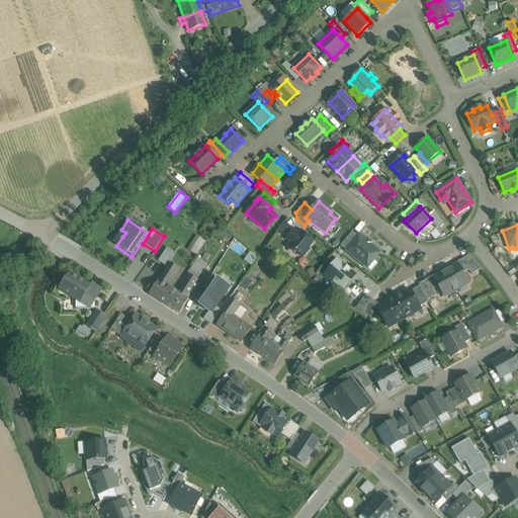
[(293,230),(285,239),(289,243),(298,233),(293,230)]
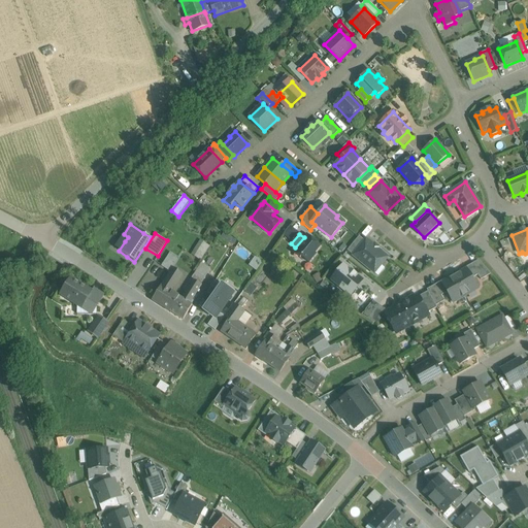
[(321,246),(306,234),(304,237),(295,248),(292,252),(300,258),(301,257),(309,263),(317,254),(316,254),(321,246)]
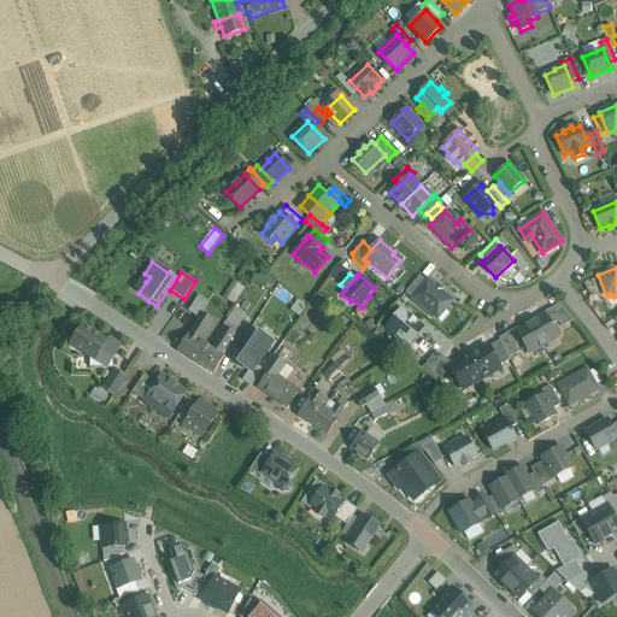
[(419,276),(406,293),(412,298),(427,282),(419,276)]
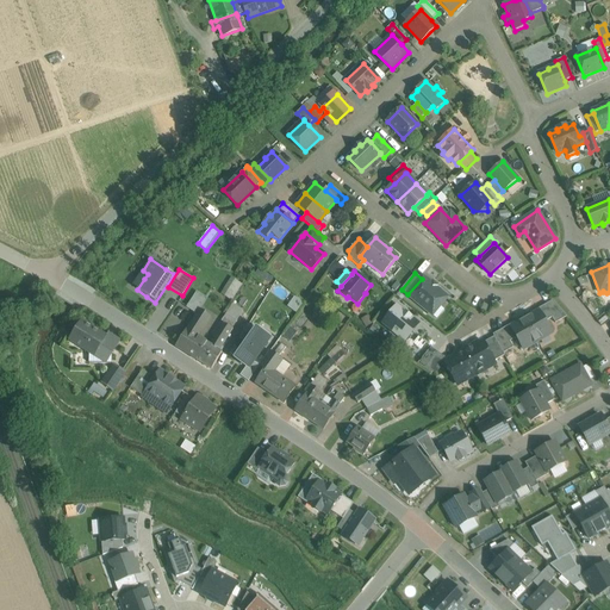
[(408,294),(408,296),(428,312),(434,304),(439,309),(447,297),(423,277),(422,279),(408,294)]
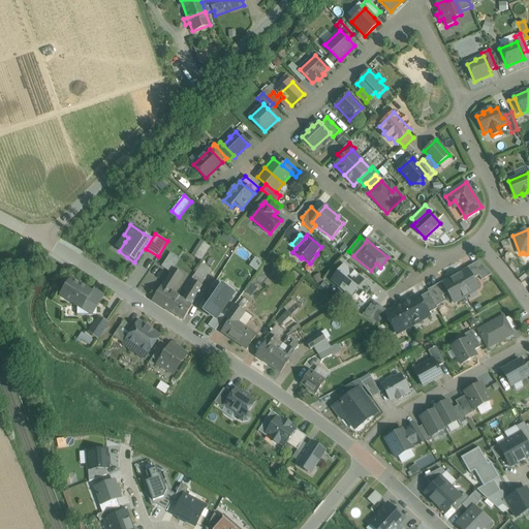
[(201,241),(192,254),(200,259),(210,246),(201,241)]
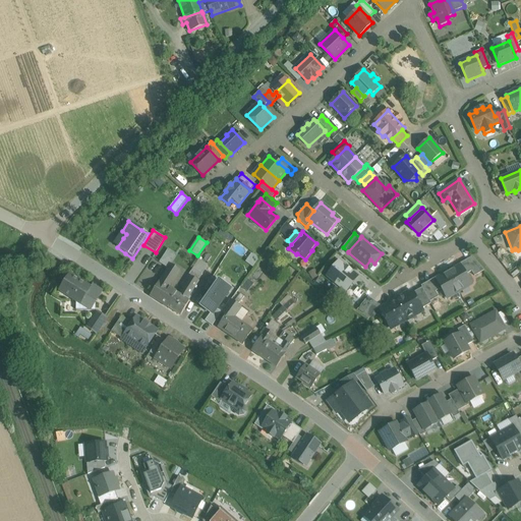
[(168,249),(159,263),(166,268),(175,253),(168,249)]
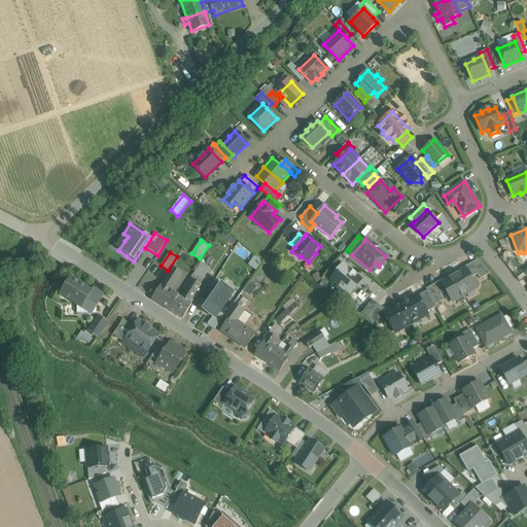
[(478,259),(464,268),(465,269),(470,278),(477,274),(480,279),(490,274),(478,259)]
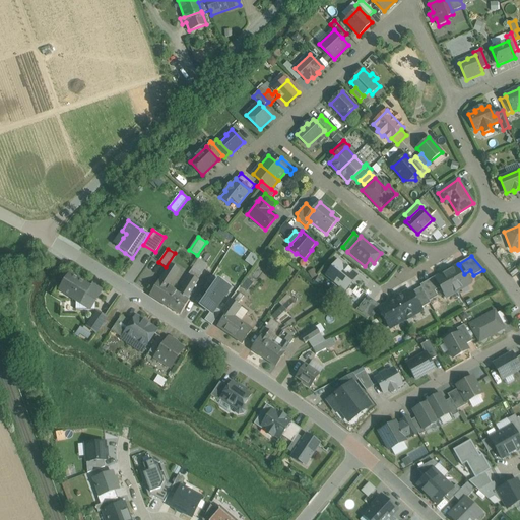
[(198,259),(188,274),(197,280),(207,264),(198,259)]
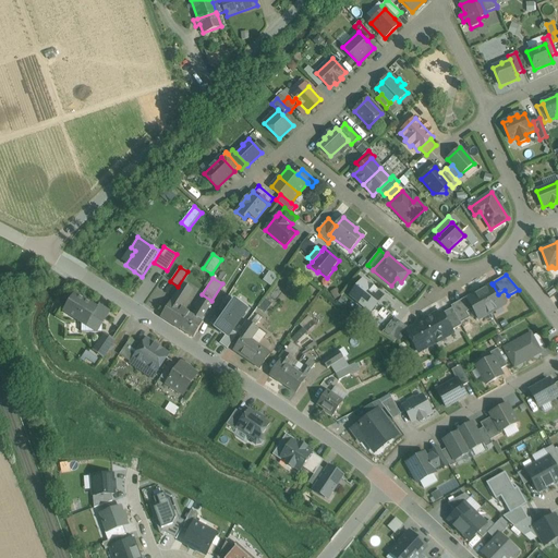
[(383,296),(363,280),(350,295),(371,312),(383,296)]
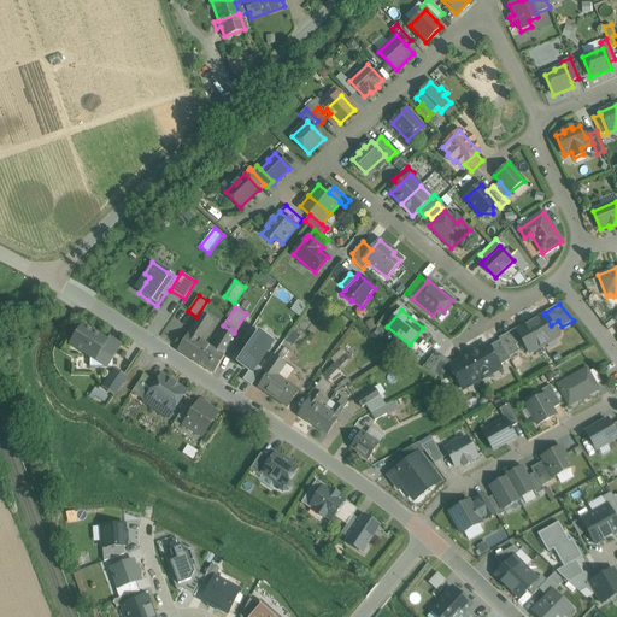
[(203,315),(180,351),(199,364),(209,347),(199,341),(212,321),(203,315)]
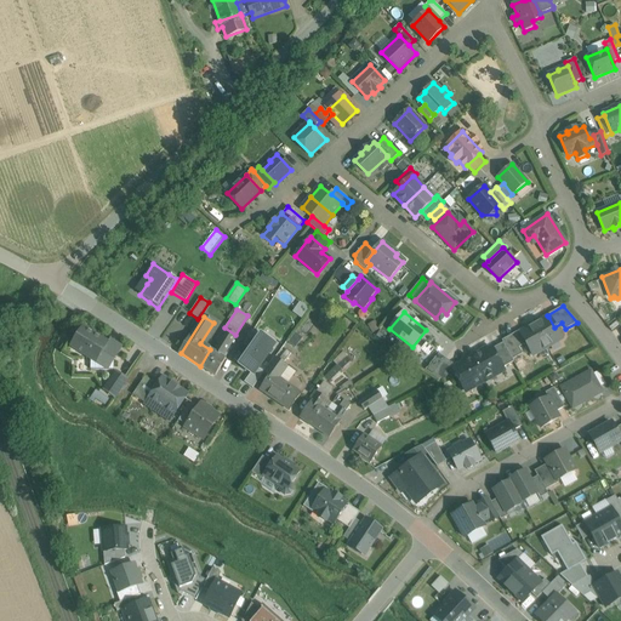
[(554,328),(548,317),(539,323),(537,322),(534,324),(547,347),(562,339),(554,328)]
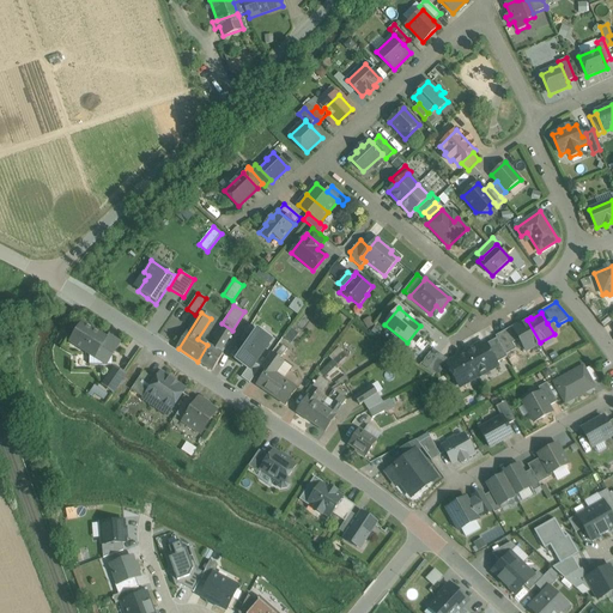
[(540,343),(527,320),(523,322),(523,323),(514,328),(514,329),(520,339),(526,351),(540,343)]
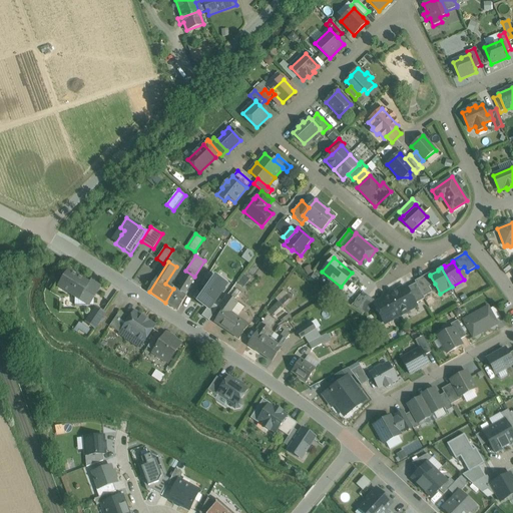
[(99,290),(68,271),(63,280),(67,282),(62,289),(74,297),(74,306),(93,307),(94,298),(99,290)]
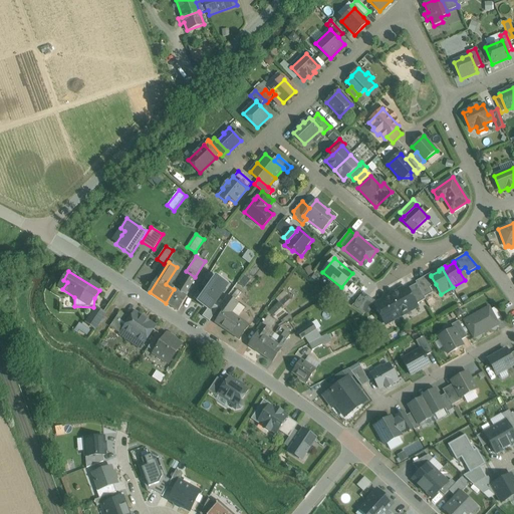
[(195,277),(186,271),(179,283),(181,284),(183,281),(191,286),(196,278),(195,277)]
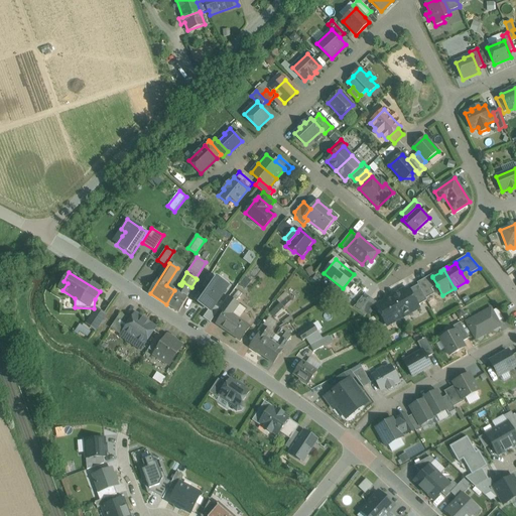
[(431,275),(417,283),(418,285),(426,298),(434,294),(431,289),(437,285),(432,277),(432,276),(431,275)]
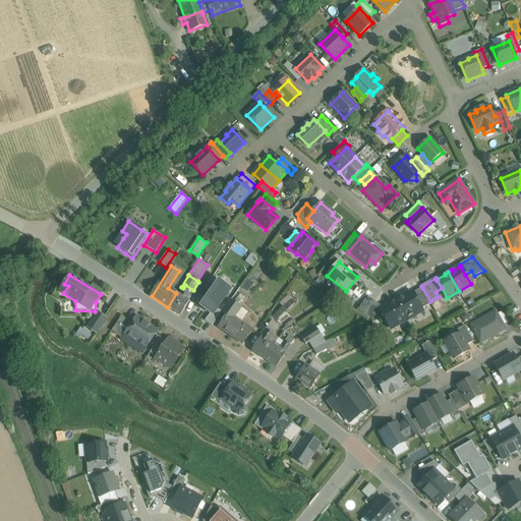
[(196,307),(212,317),(230,289),(215,279),(196,307)]
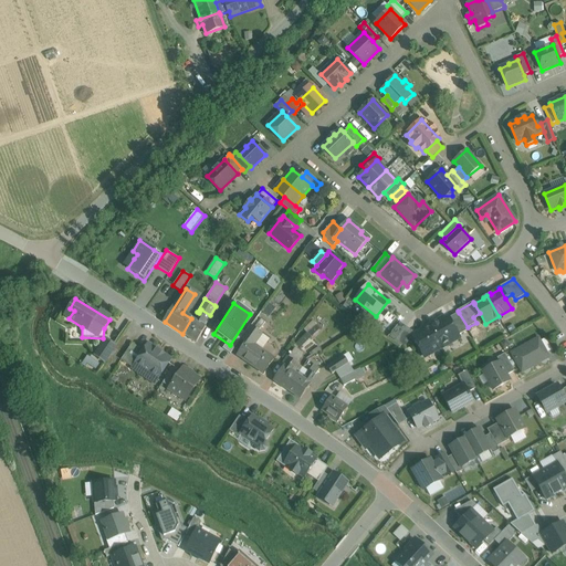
[(199,313),(195,321),(191,318),(182,334),(196,343),(206,327),(203,326),(210,315),(201,310),(199,313)]
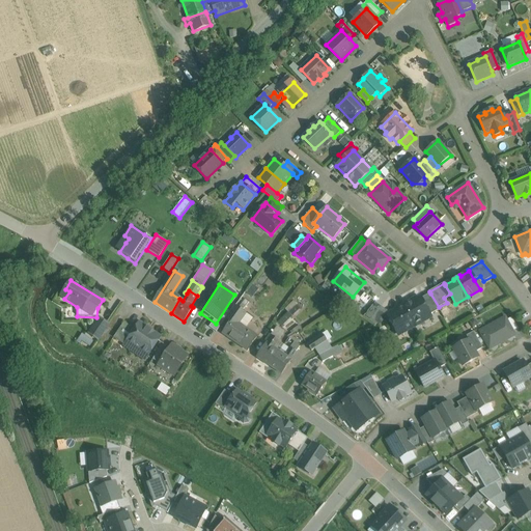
[(430,294),(421,299),(430,314),(440,309),(439,307),(430,294)]
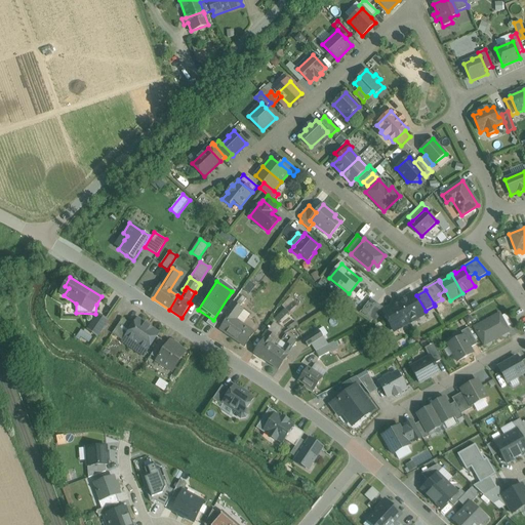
[(416,295),(415,293),(399,303),(409,321),(426,313),(426,311),(416,295)]
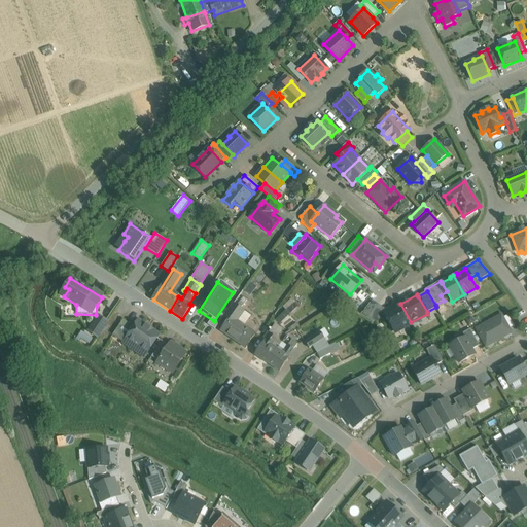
[(373,300),(360,315),(366,319),(378,305),(373,300)]
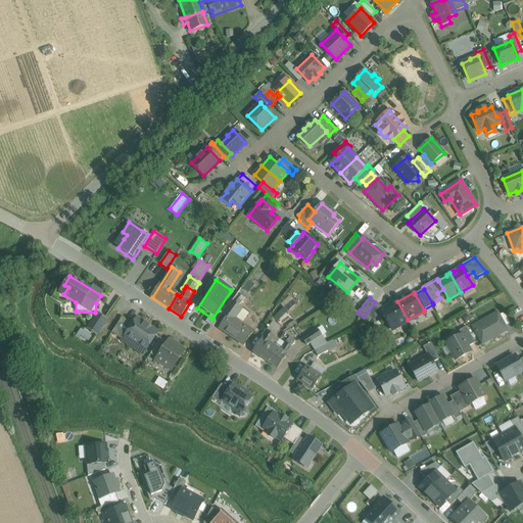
[(242,310),(231,301),(222,314),(227,318),(232,311),(238,316),(242,310)]
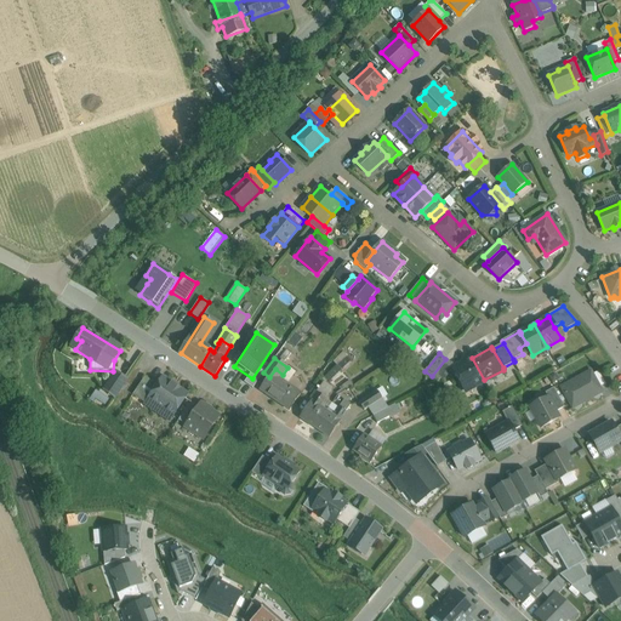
[(347,358),(341,364),(345,369),(352,362),(347,358)]
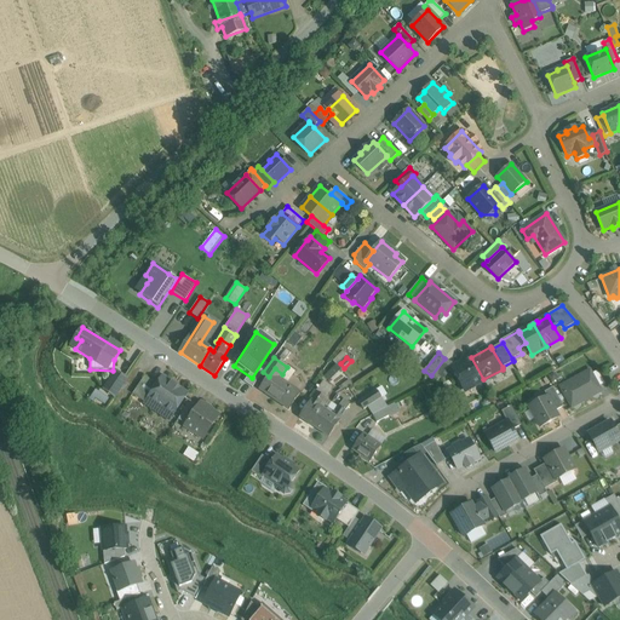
[(471,357),(455,367),(454,372),(464,390),(483,379),(471,357)]
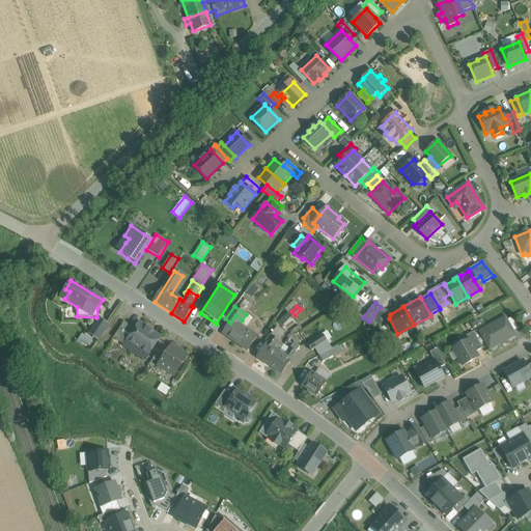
[(381,307),(369,322),(375,325),(378,324),(388,312),(381,307)]
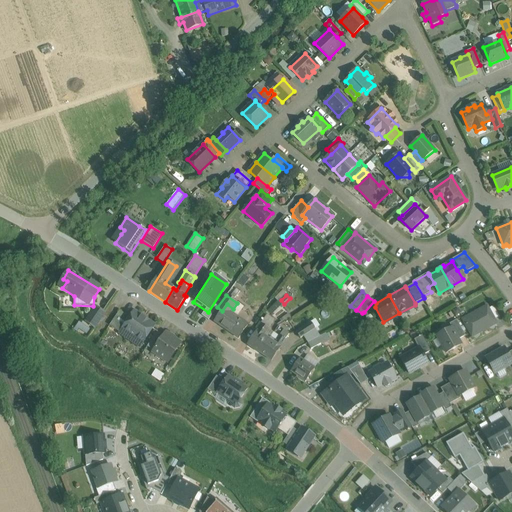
[(278,301),(268,311),(272,316),(284,304),(281,300),(279,302),(278,301)]
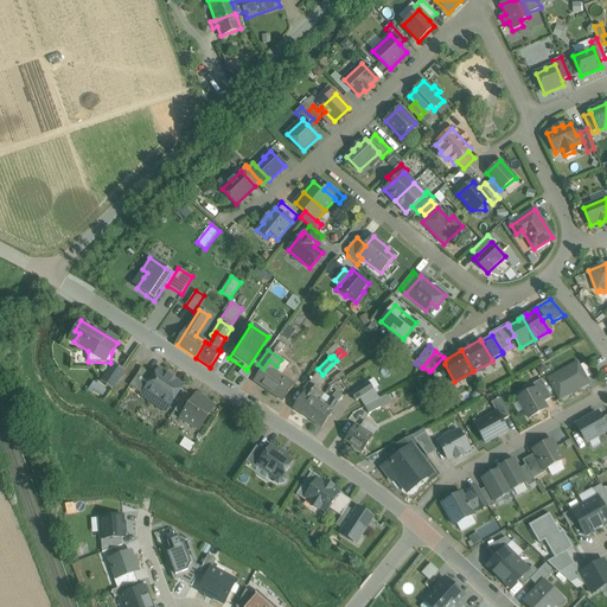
[(269,360),(263,369),(254,382),(269,393),(281,376),(273,370),(276,366),(269,360)]
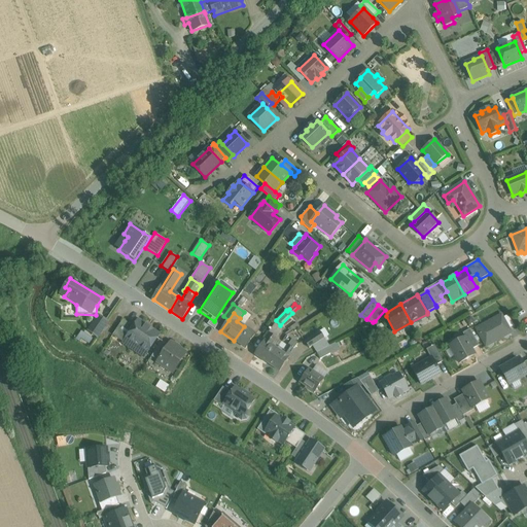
[(501,315),(477,328),(486,346),(511,332),(501,315)]
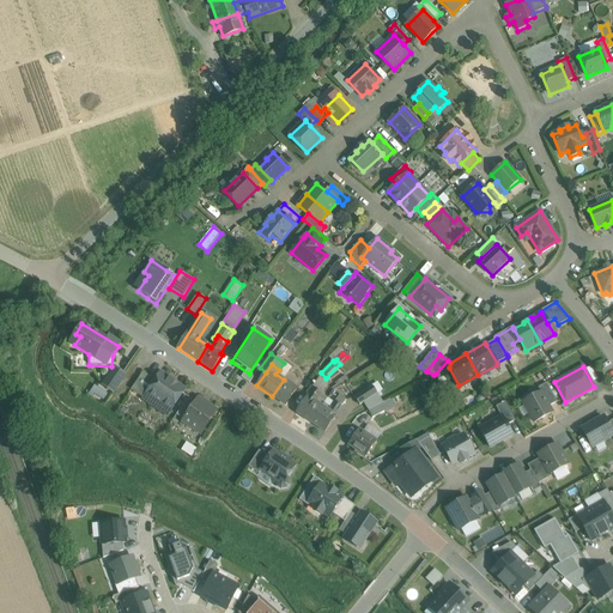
[(114,393),(126,375),(115,368),(103,386),(114,393)]
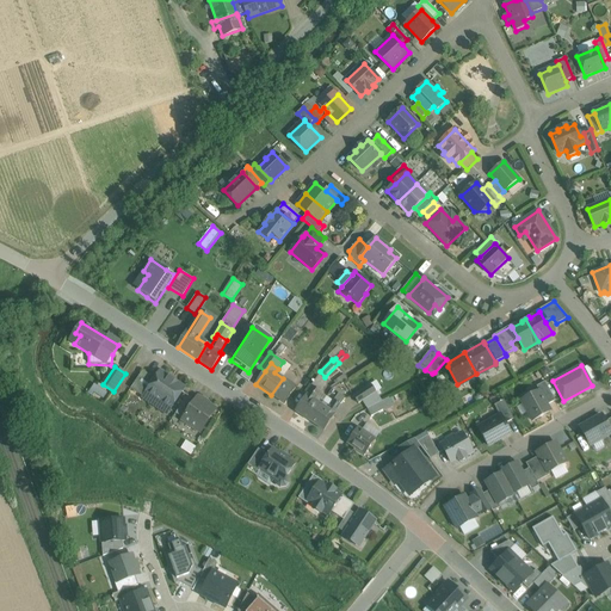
[(142,371),(130,389),(144,397),(148,393),(147,393),(155,380),(142,371)]
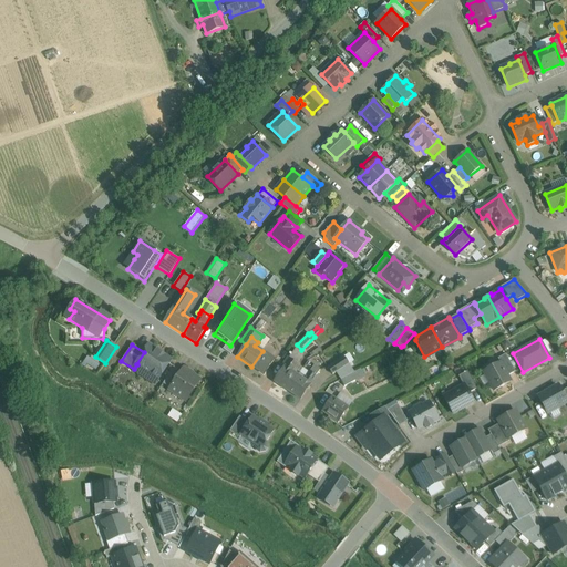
[(171,361),(148,346),(144,352),(136,364),(137,364),(158,379),(171,361)]
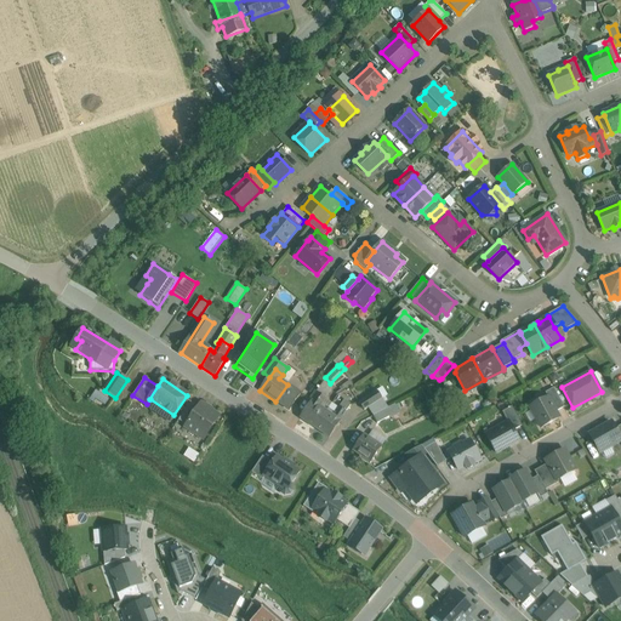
[(275,402),(289,411),(301,394),(288,385),(275,402)]
